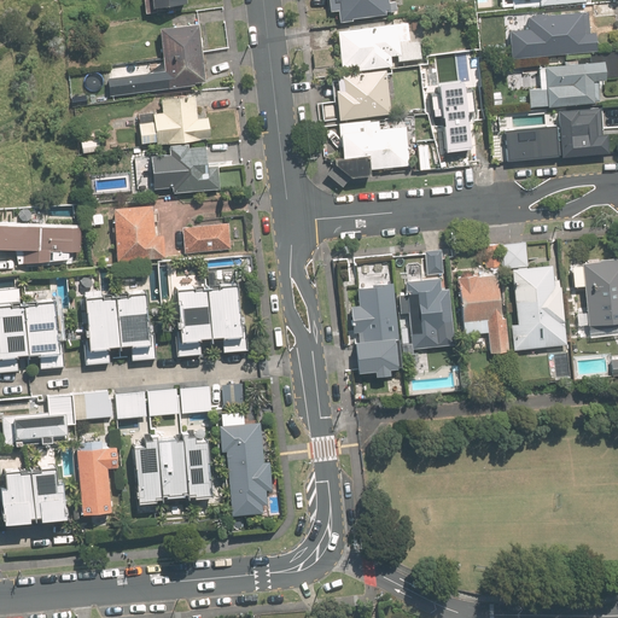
[(388,16),(385,0),(332,0),(333,10),(340,10),(342,21),(388,16)]
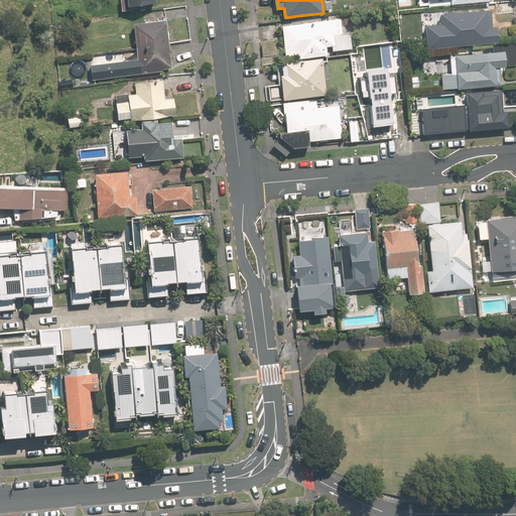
[(495,3),(496,17),(511,15),(510,2),(495,3)]
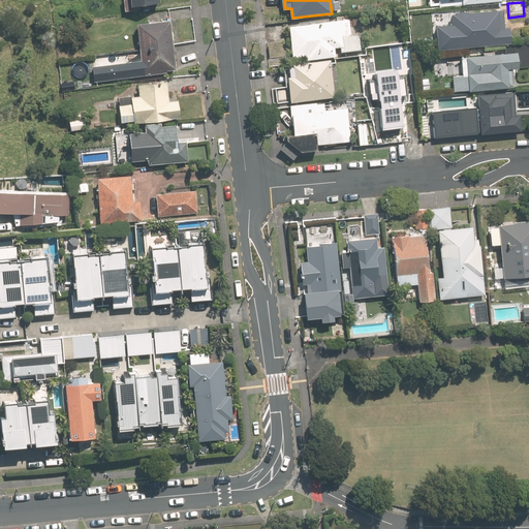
[(442,50),(511,42),(510,28),(504,28),(502,9),(453,14),(454,23),(439,25),(442,50)]
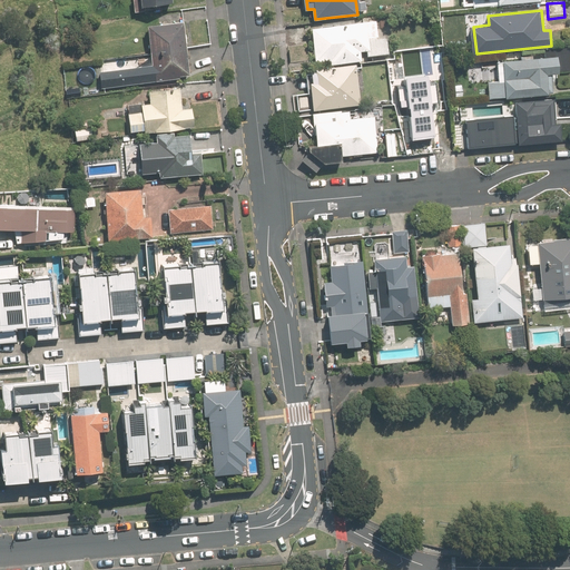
[(182,78),(180,76),(190,75),(185,20),(149,25),(154,65),(100,71),(102,88),(182,78)]
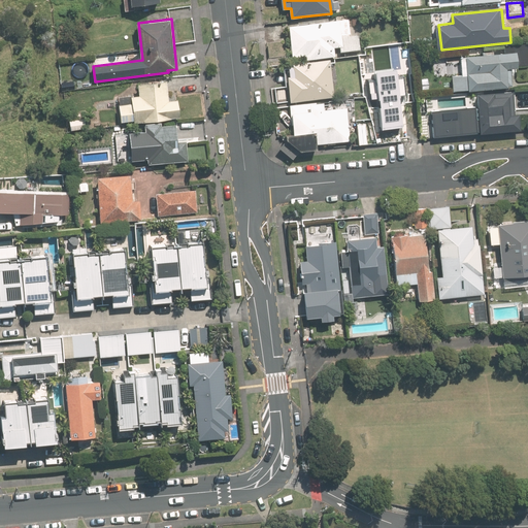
[(361,51),(359,35),(341,37),(339,20),(290,26),(294,56),(305,54),(306,60),(336,57),(335,51),(340,51),(340,53),(361,51)]
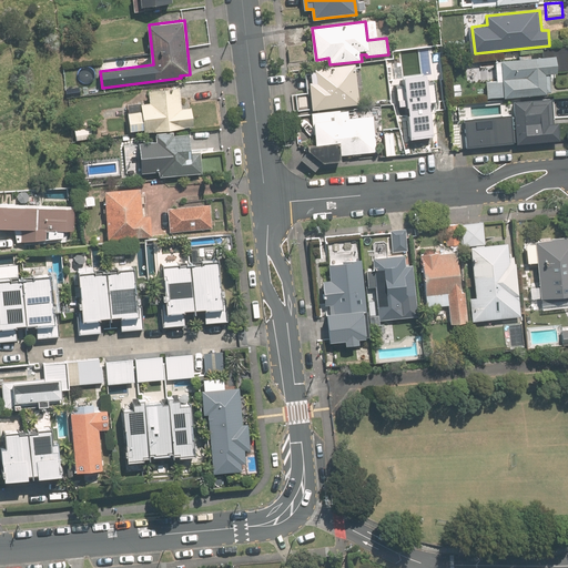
[(489,100),(551,92),(549,73),(558,72),(557,54),(503,60),(505,81),(487,83),(489,100)]
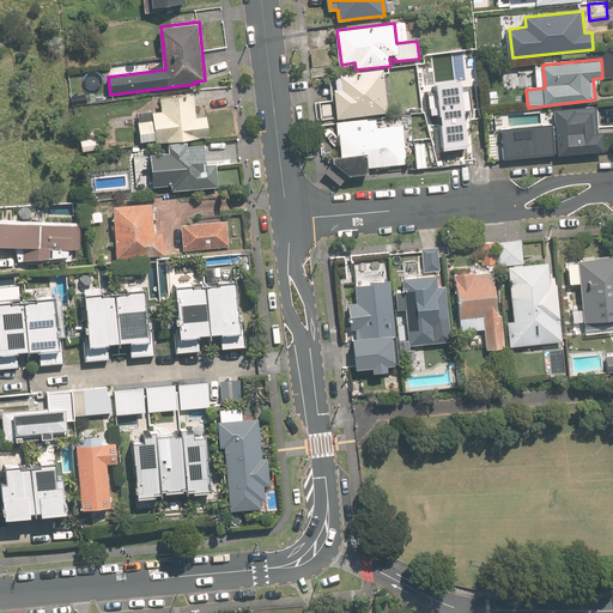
[(340,117),(388,111),(383,68),(341,73),(344,89),(337,90),(340,117)]
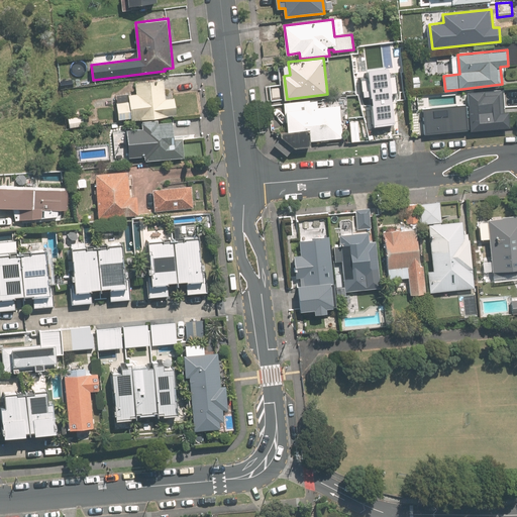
[(395,74),(359,78),(362,97),(368,96),(371,123),(392,121),(389,94),(397,93),(395,74)]
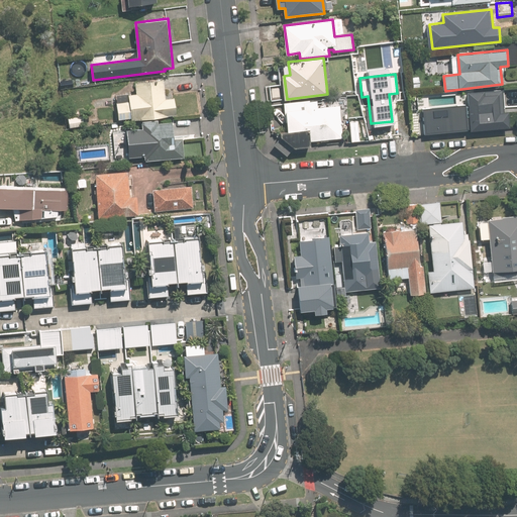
[(167,98),(165,78),(136,81),(137,93),(130,94),(132,120),(177,115),(175,97),(167,98)]
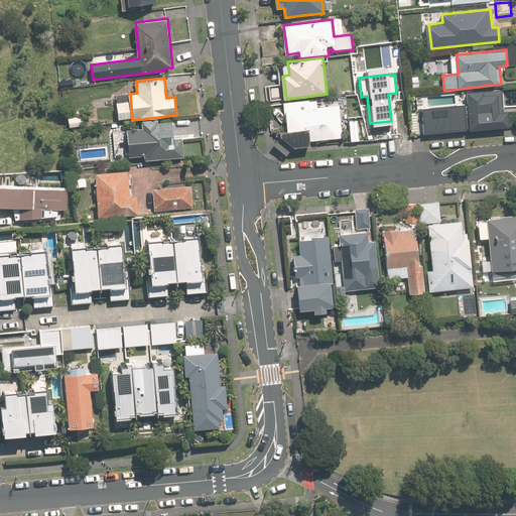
[(470,129),(508,125),(507,111),(503,111),(501,90),(457,94),(461,127),(470,126),(470,129)]
